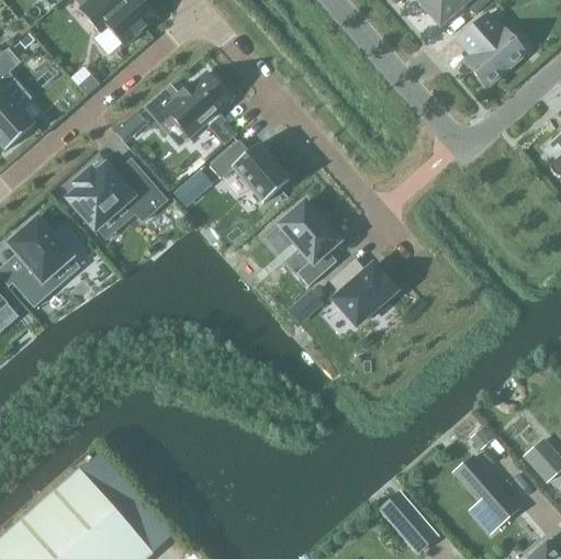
[(76,0),(81,7),(79,8),(101,32),(93,38),(108,54),(122,42),(124,45),(158,17),(144,0),(76,0)]
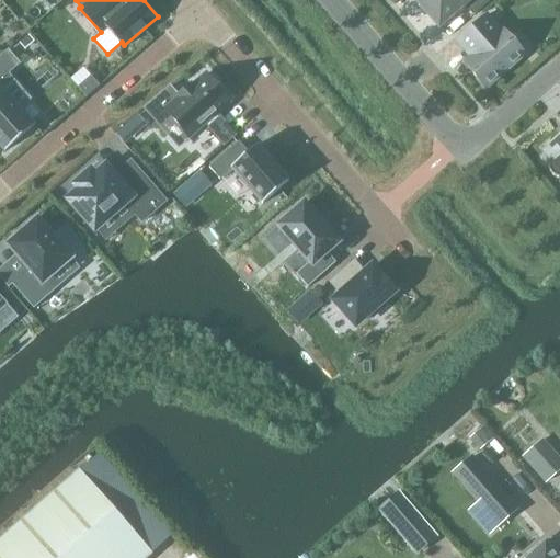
[(418,0),(420,2),(419,8),(424,14),(430,14),(437,24),(464,1),(475,13),(489,0),(418,0)]
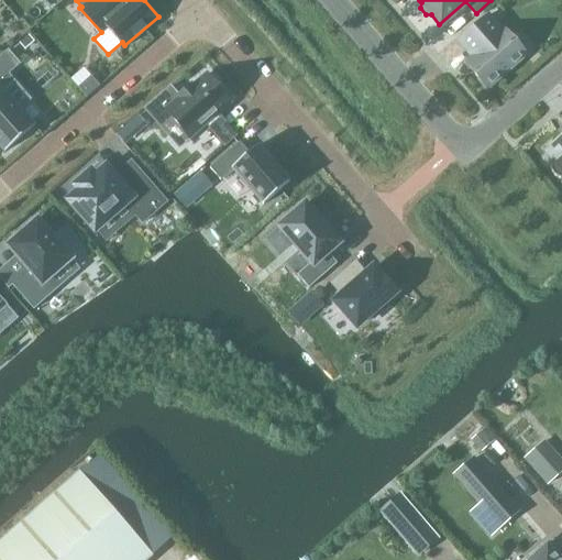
[(473,55),(466,62),(488,86),(527,53),(505,28),(503,29),(489,13),(460,40),(473,55)]
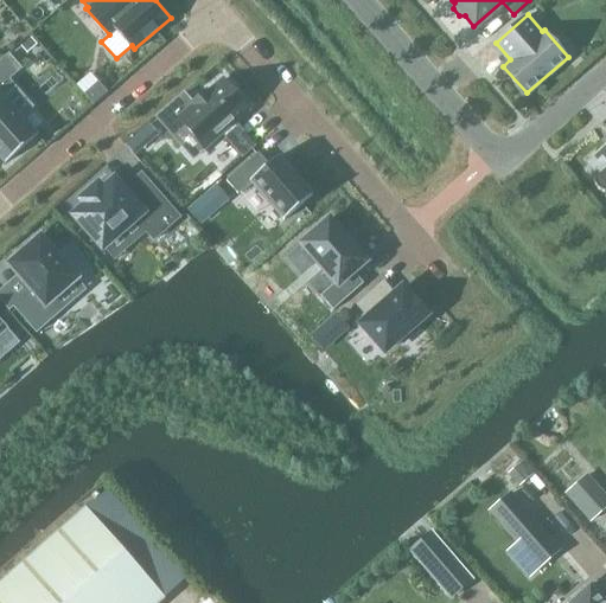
[(0,153),(6,161),(38,133),(21,114),(33,103),(10,77),(21,68),(8,52),(0,59),(0,153)]
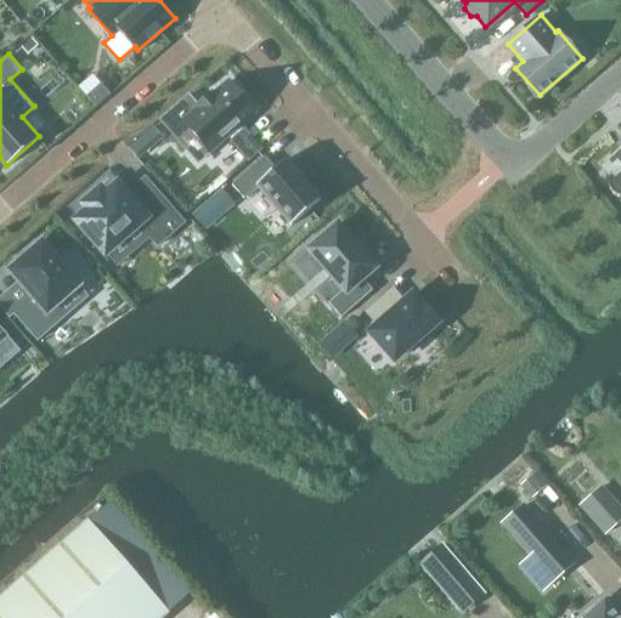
[(190,94),(162,118),(182,141),(193,131),(209,149),(226,134),(247,157),(261,145),(241,120),(255,108),(249,102),(250,101),(236,86),(235,86),(230,80),(214,95),(212,92),(209,95),(212,97),(202,106),(199,102),(198,103),(190,94)]
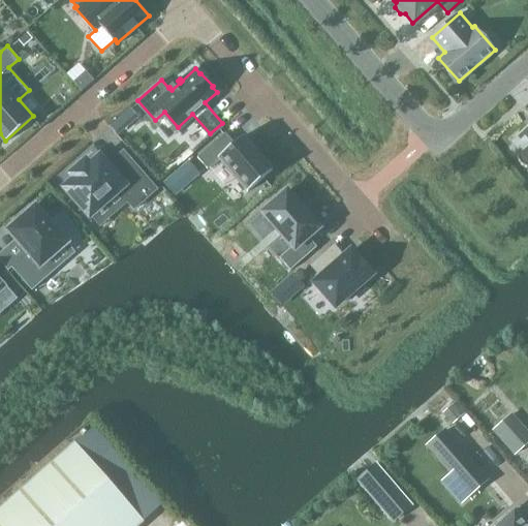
[(87,69),(74,80),(82,89),(94,79),(87,69)]
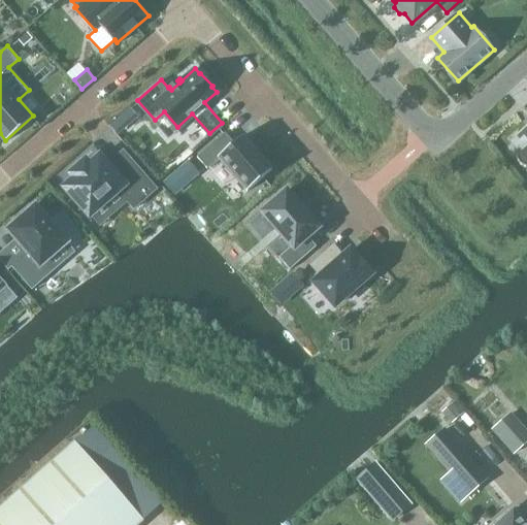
[(119,133),(126,127),(118,118),(110,124),(119,133)]
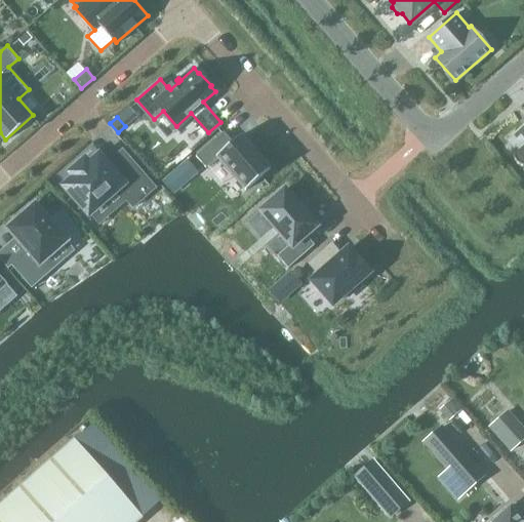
[(523,165),(523,163),(523,124),(516,131),(511,136),(511,135),(508,138),(518,151),(515,154),(515,153),(513,153),(514,155),(514,156),(515,157),(516,159),(517,161),(518,162),(521,164),(523,165)]
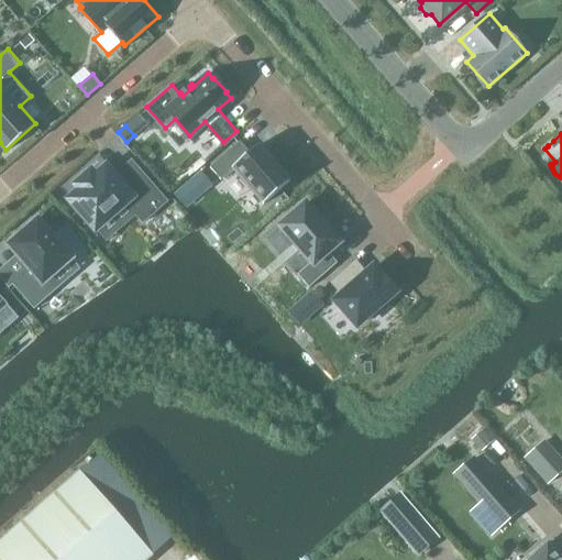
[(240,140),(210,166),(221,178),(233,167),(264,202),(290,179),(259,143),(250,151),(240,140)]
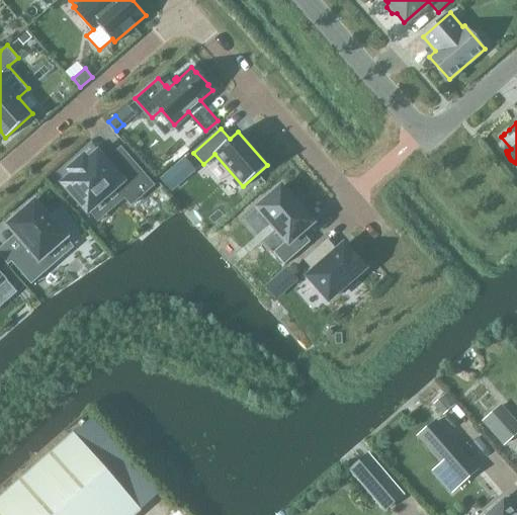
[(75,173),(65,182),(88,209),(115,185),(132,204),(155,184),(121,146),(104,160),(98,153),(88,161),(84,157),(70,168),(75,173)]
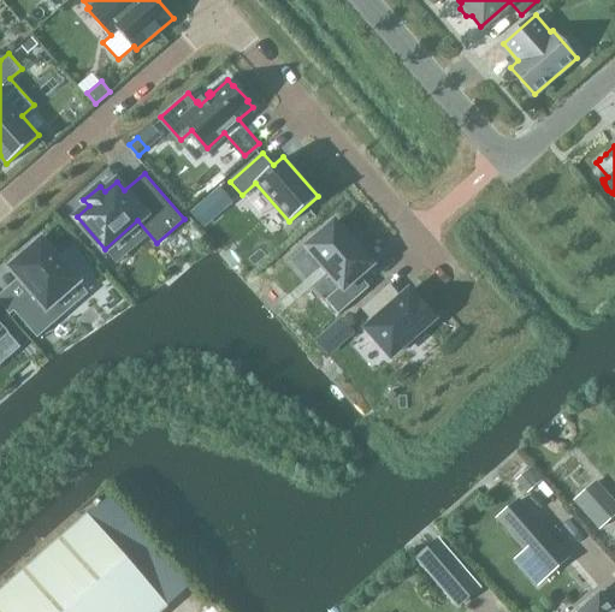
[(220,185),(191,211),(202,224),(231,197),(220,185)]
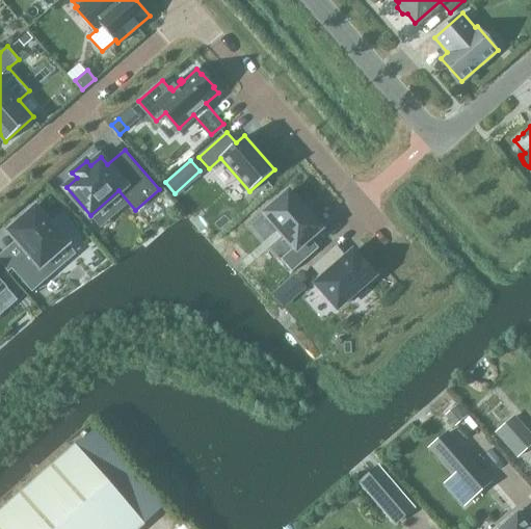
[(289,190),(264,212),(294,246),(282,258),(292,270),(319,246),(311,237),(322,228),(289,190)]
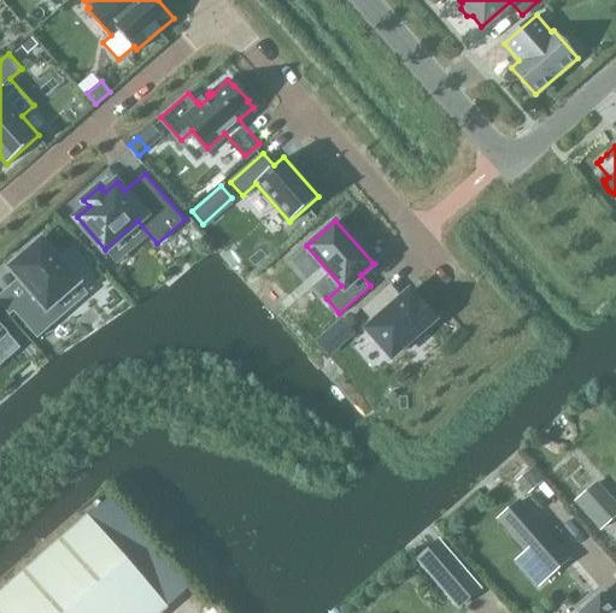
[(34,237),(17,253),(19,257),(9,266),(31,293),(15,308),(39,336),(65,312),(56,301),(78,281),(40,237),(36,241),(34,237)]
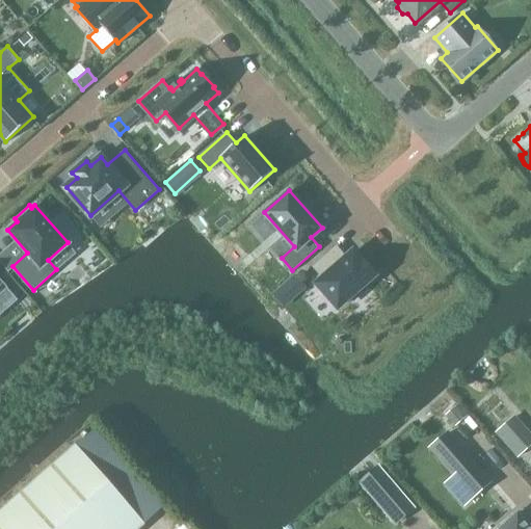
[(347,257),(337,245),(314,265),(324,276),(317,283),(338,306),(350,295),(353,298),(366,287),(363,284),(375,273),(362,258),(360,259),(353,252),(347,257)]
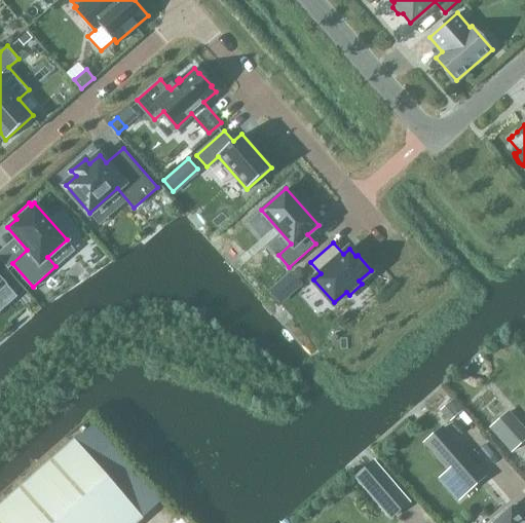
[(0,296),(7,305),(17,295),(8,284),(0,273),(0,296)]
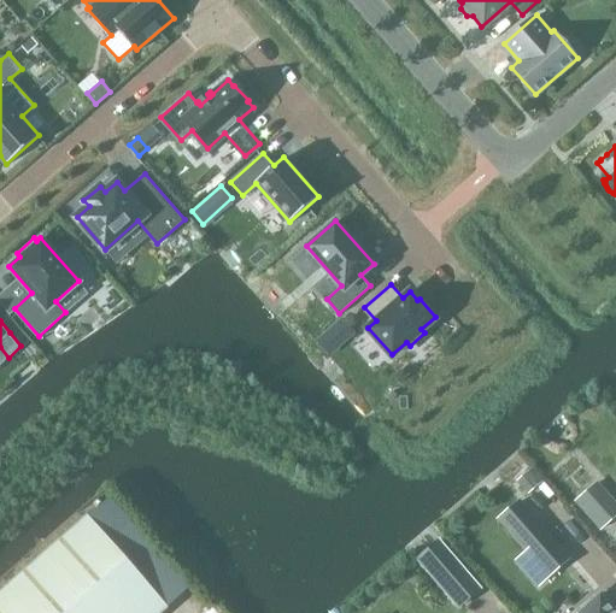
[(326,329),(316,337),(330,353),(340,345),(326,329)]
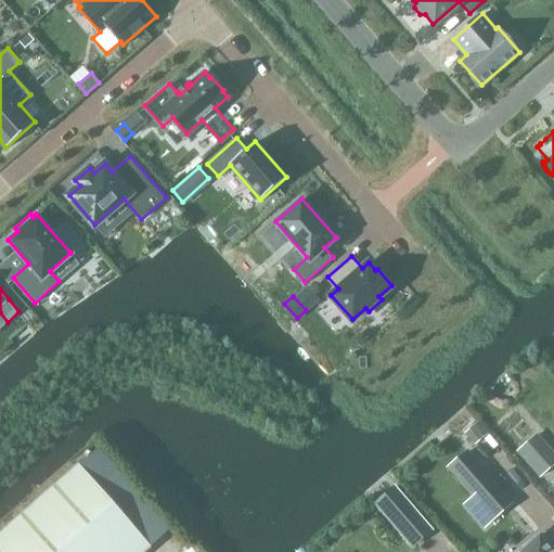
[(488,431),(477,419),(466,428),(477,441),(488,431)]
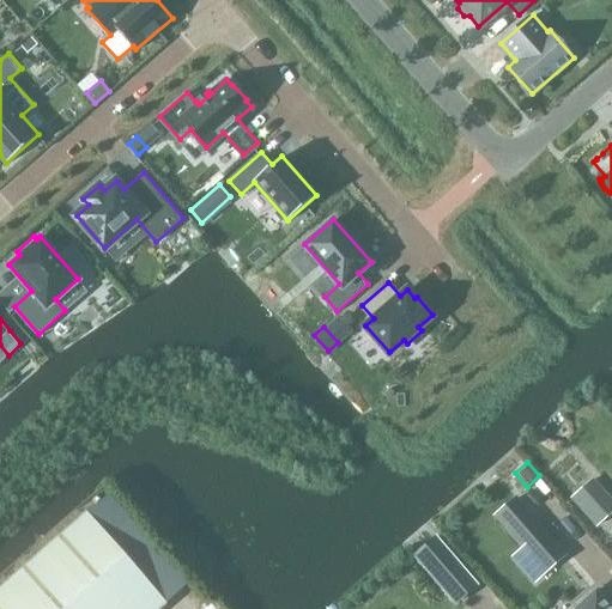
[(611,497),(595,477),(574,497),(599,525),(611,513),(611,497)]
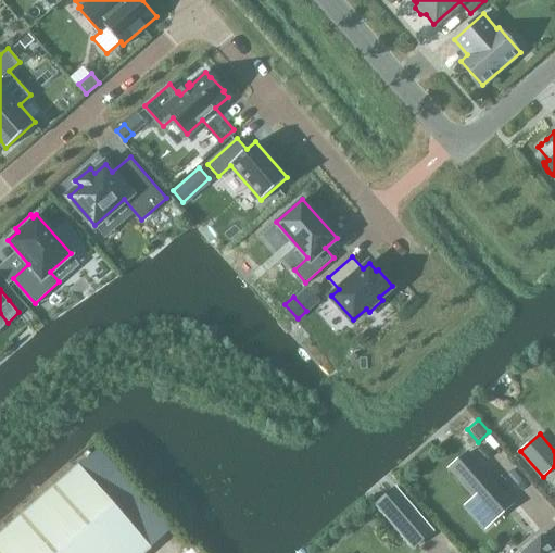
[(467,451),(449,467),(464,484),(474,494),(465,502),(486,526),(494,518),(512,502),(481,468),(467,451)]
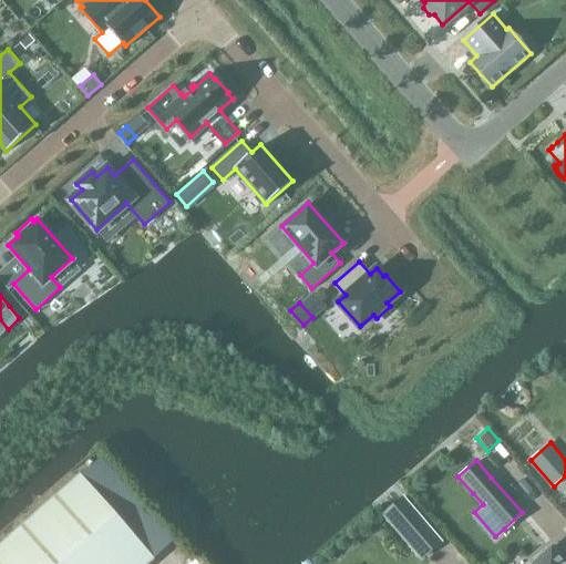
[(0,543),(0,563),(147,563),(152,561),(79,475),(0,543)]
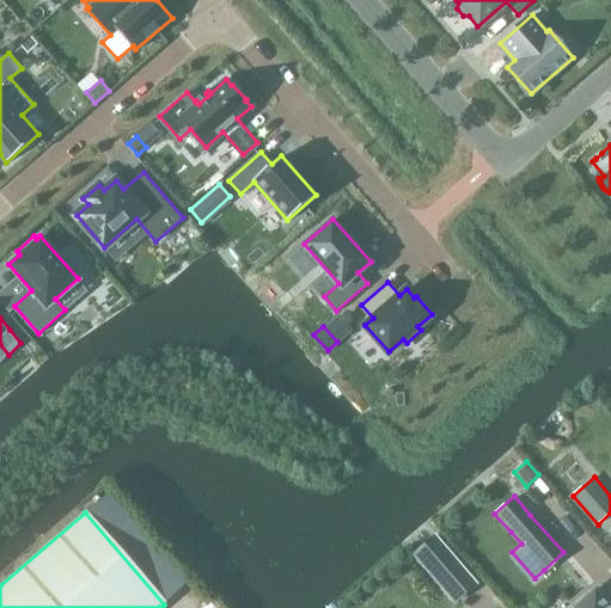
[(434,534),(413,552),(454,601),(476,582),(434,534)]
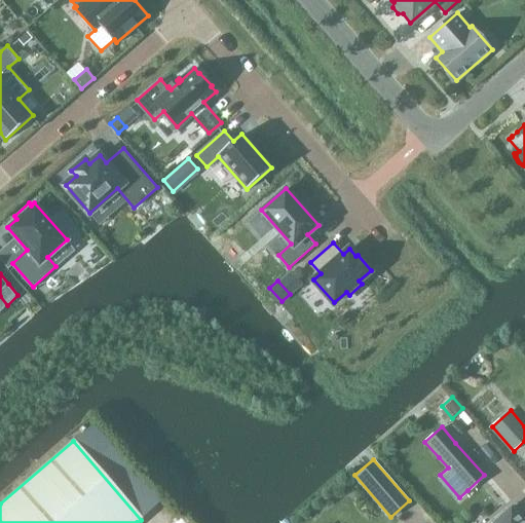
[(524,521),(511,507),(491,522),(524,522),(524,521)]
